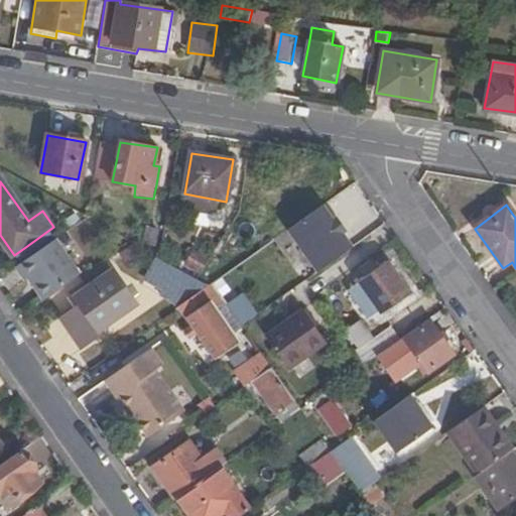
[(325,206),(289,230),(318,271),(353,247),(325,206)]
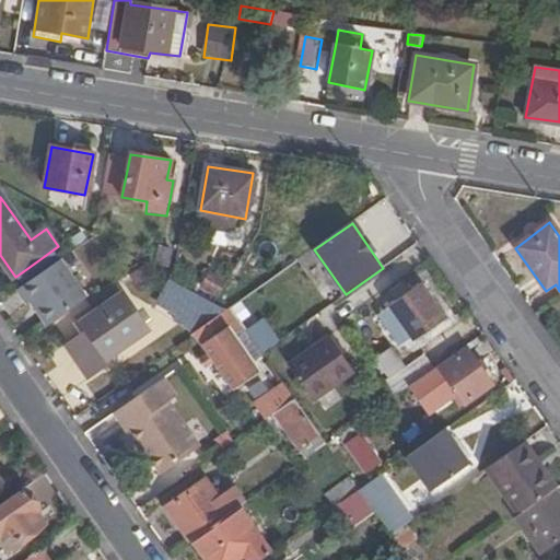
[(171,249),(160,247),(156,265),(167,267),(171,249)]
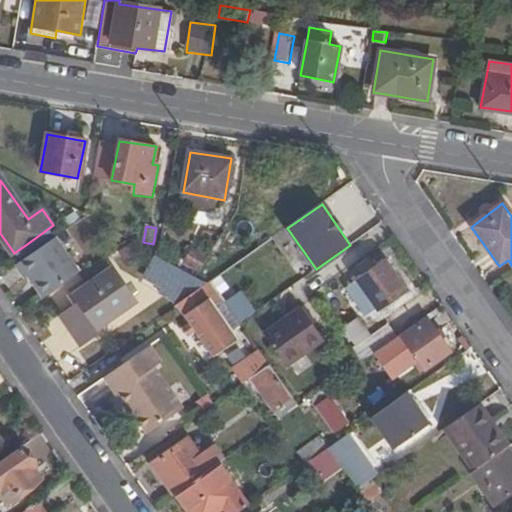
[(57,235),(21,260),(46,295),(81,270),(57,235)]
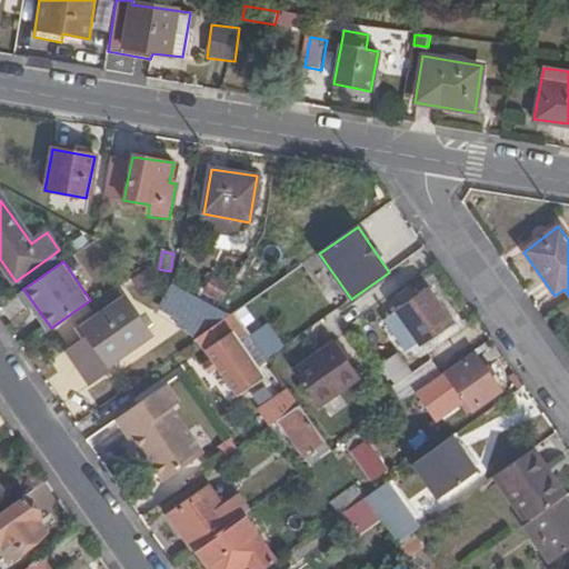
[(219,302),(230,288),(213,277),(202,292),(219,302)]
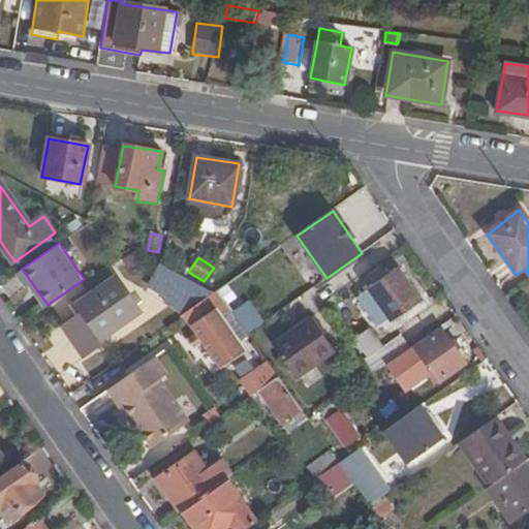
[(152,258),(143,274),(152,279),(161,265),(152,258)]
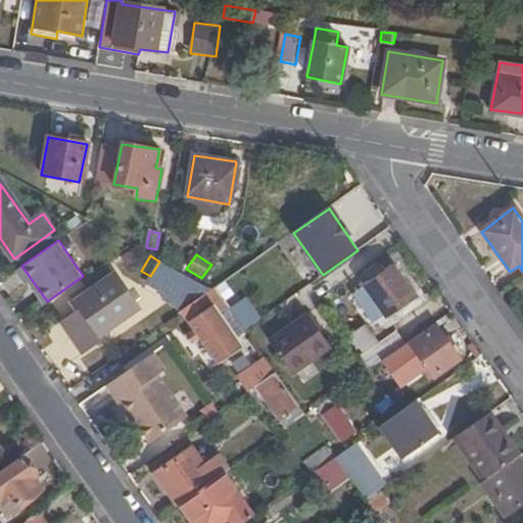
[(162,263),(159,262),(150,276),(185,295),(193,281),(162,263)]
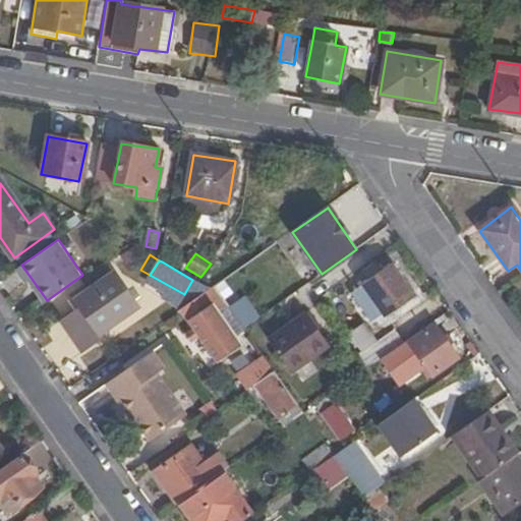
[(106,264),(78,282),(85,292),(113,274),(106,264)]
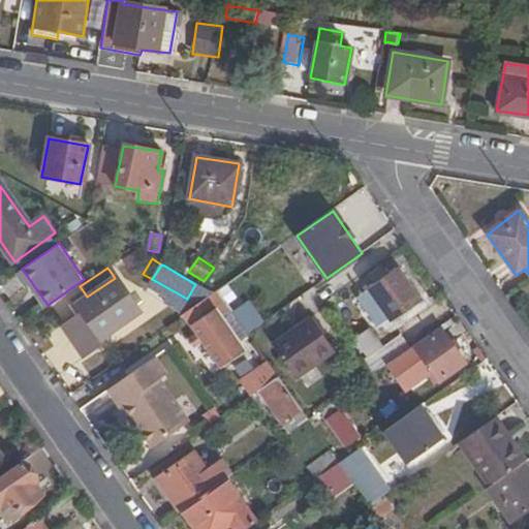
[(398,270),(356,299),(378,328),(419,300),(398,270)]
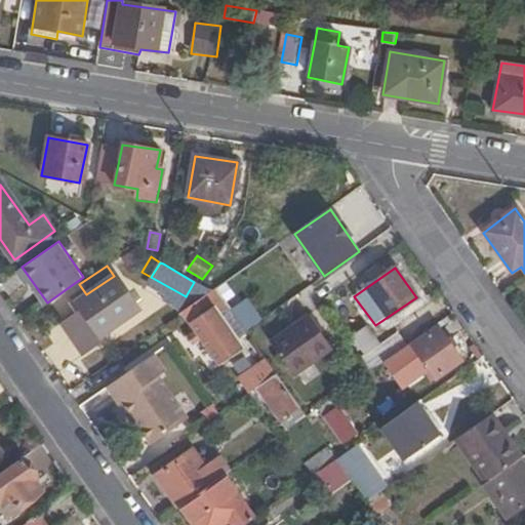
[(79,284),(68,291),(83,312),(99,335),(137,309),(114,276),(86,294),(79,284)]
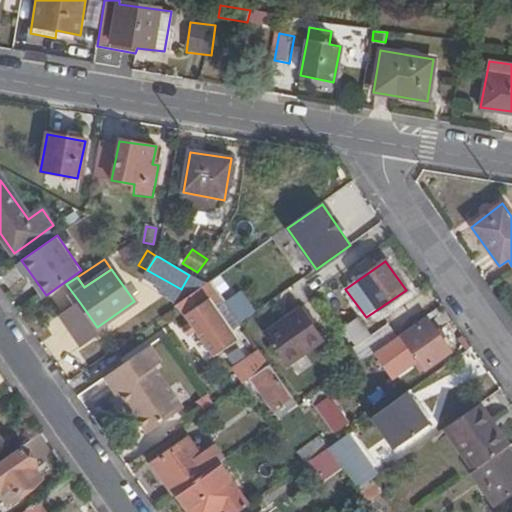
[(189,275),(181,289),(192,296),(206,285),(193,278),(189,275)]
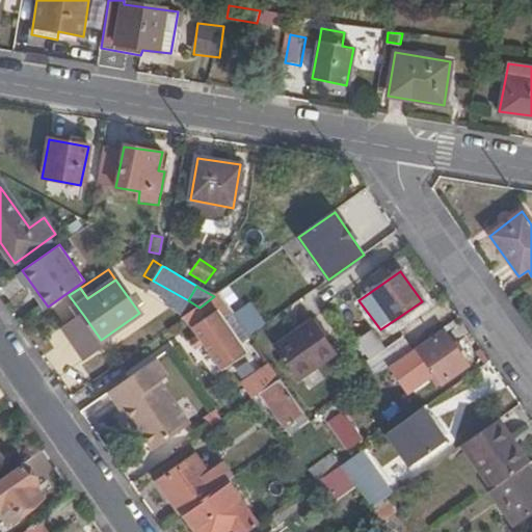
[(230,311),(217,294),(214,296),(200,308),(186,317),(197,335),(204,343),(222,369),(246,352),(221,316),(230,311)]
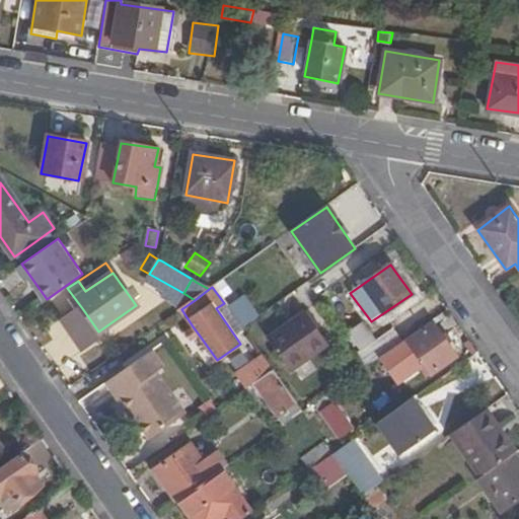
[(237,326),(255,318),(244,294),(226,303),(237,326)]
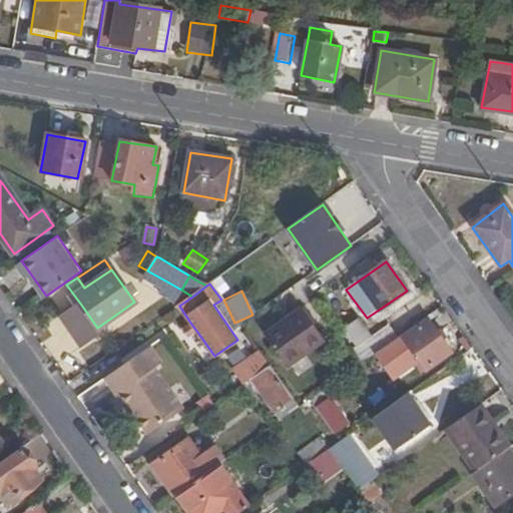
[(97,328),(81,305),(62,319),(82,346),(101,333),(97,328)]
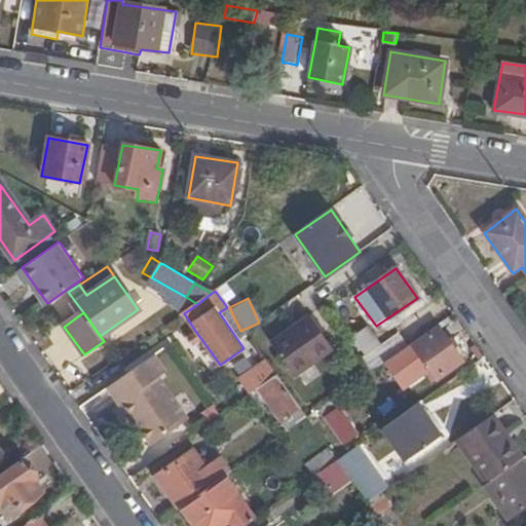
[(309,314),(270,341),(292,372),(331,345),(309,314)]
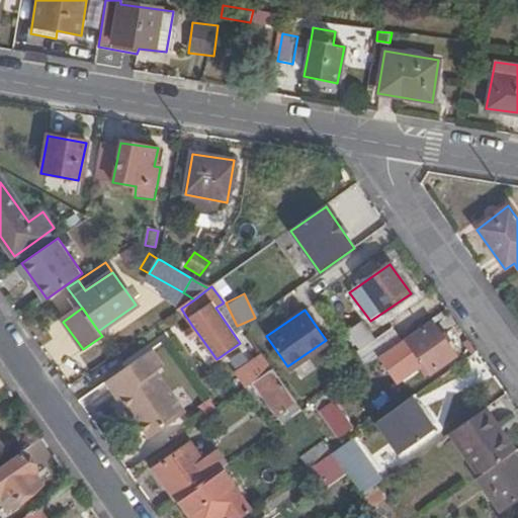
[(455,356),(430,322),(406,339),(431,373),(455,356)]
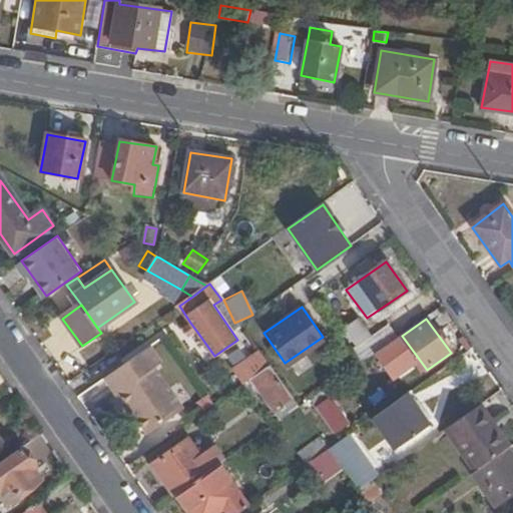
[(358,320),(344,329),(366,361),(391,343),(397,339),(389,326),(382,331),(371,338),(358,320)]
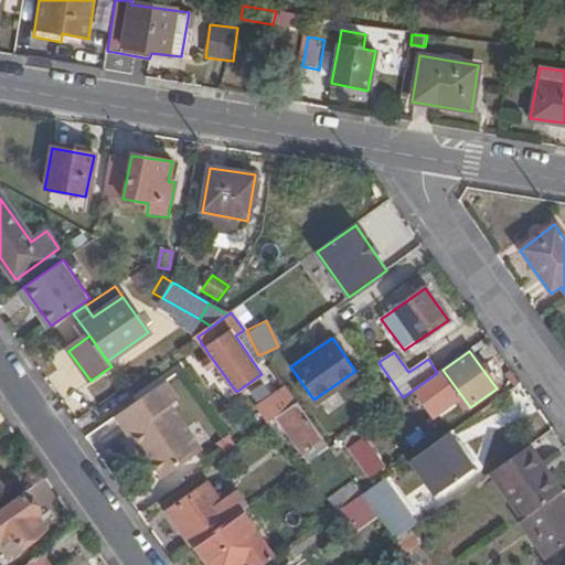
[(145,353),(118,372),(128,385),(155,366),(145,353)]
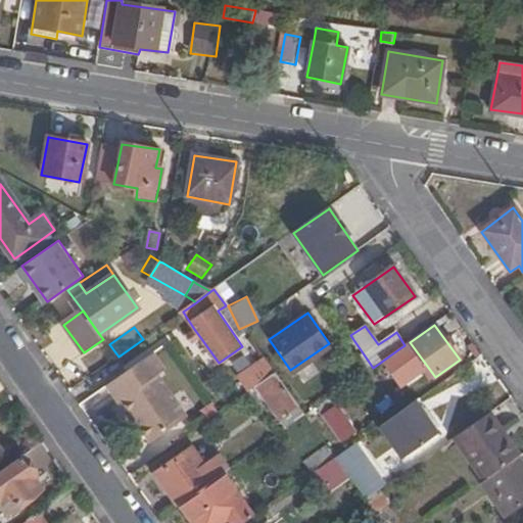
[(200,337),(194,329),(185,336),(191,344),(200,337)]
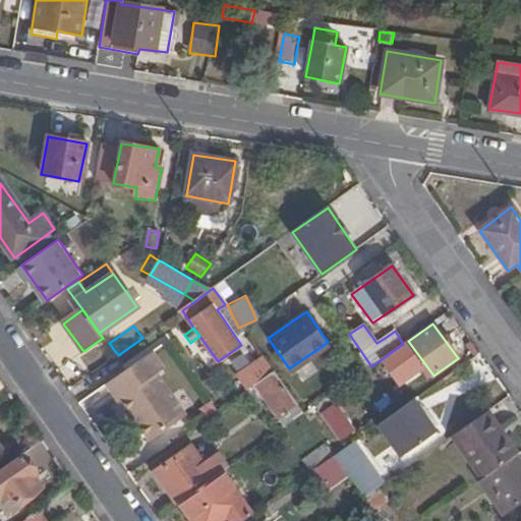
[(237,375),(248,391),(254,387),(274,372),(263,357),(237,375)]
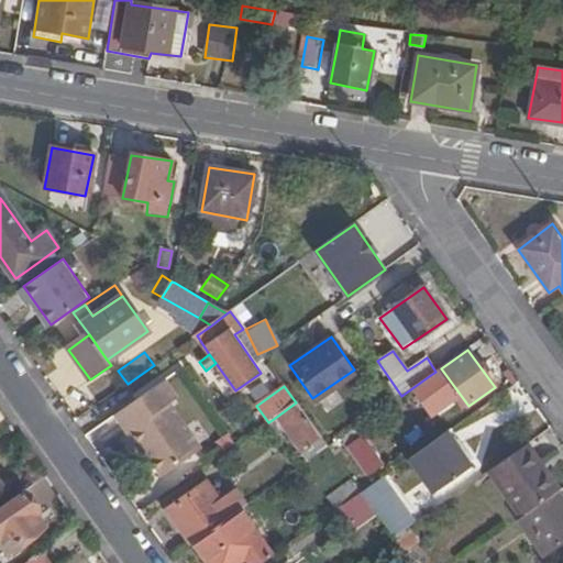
[(202,451),(158,389),(119,417),(143,452),(146,449),(166,476),(202,451)]
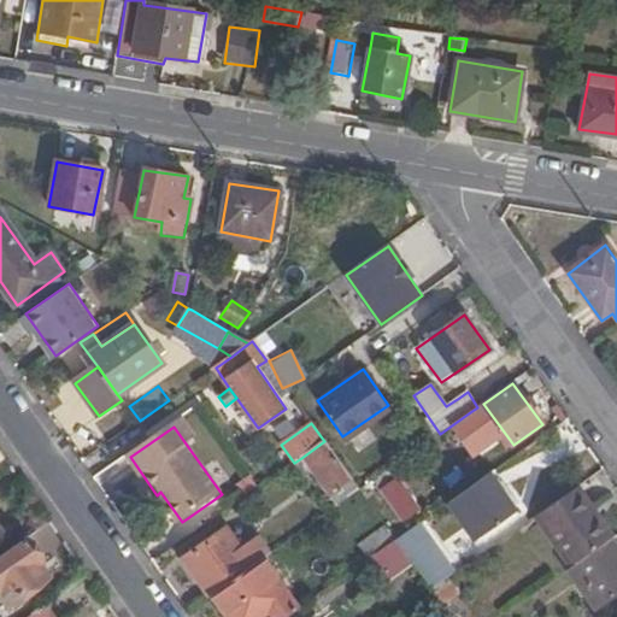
[(324,441),(301,458),(329,495),(352,479),(324,441)]
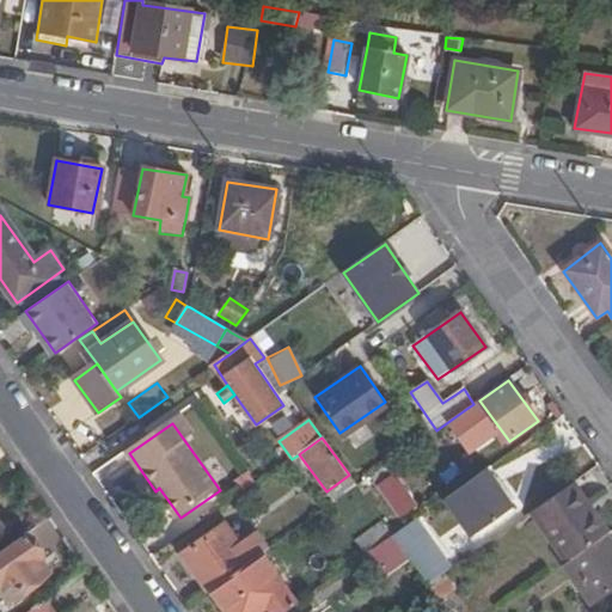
[(512,507),(487,471),(446,500),(471,536),(512,507)]
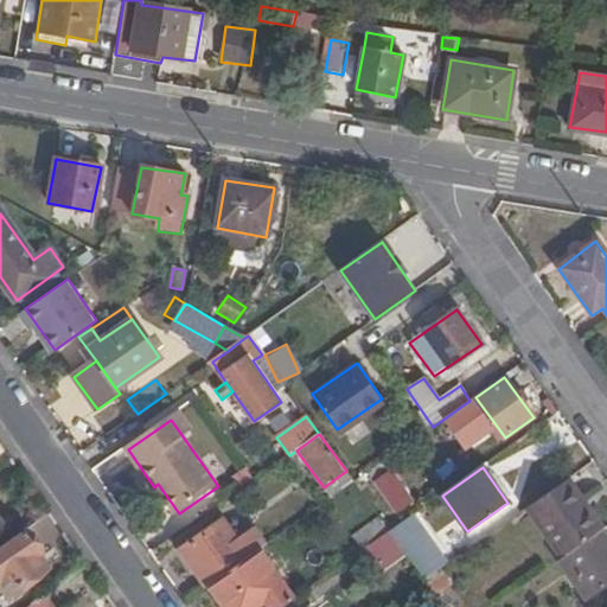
[(391,470),(374,483),(395,515),(414,502),(391,470)]
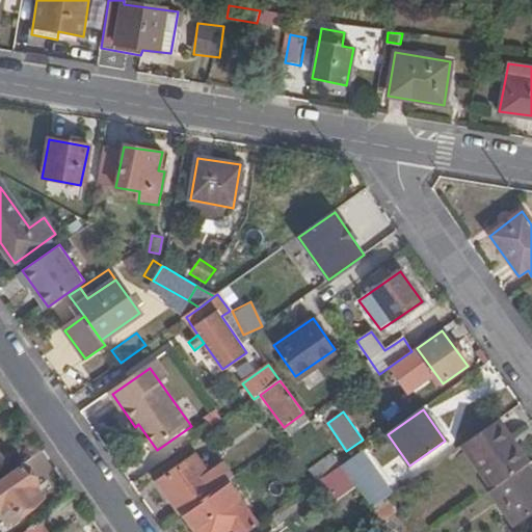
[(290,437),(310,422),(303,413),(284,427),(290,437)]
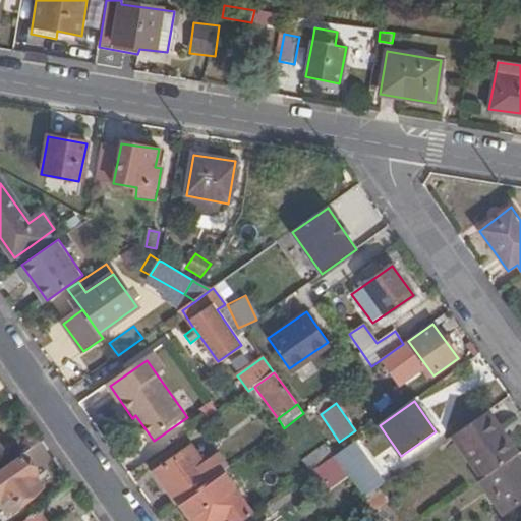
[(500,428),(487,411),(452,437),(481,478),(512,456),(496,431),(500,428)]
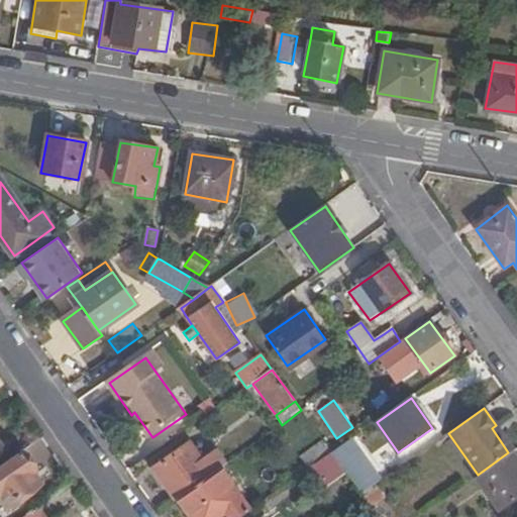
[(512,449),(496,425),(492,428),(508,452),(511,450),(512,449)]
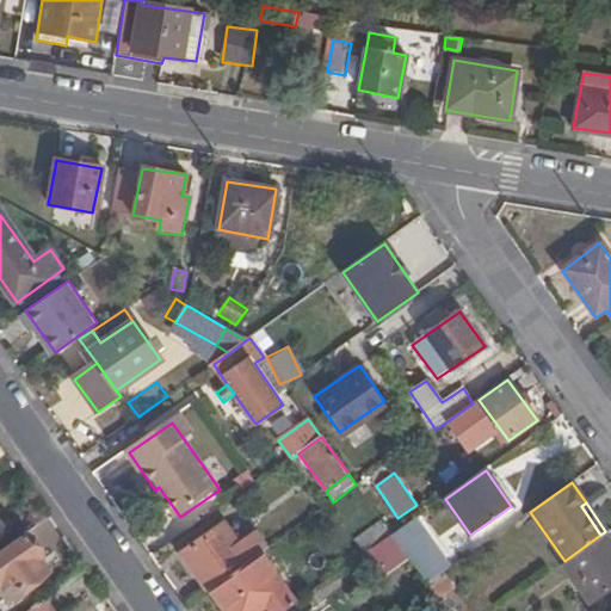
[(417,519),(393,536),(403,550),(427,585),(444,573),(452,568),(417,519)]
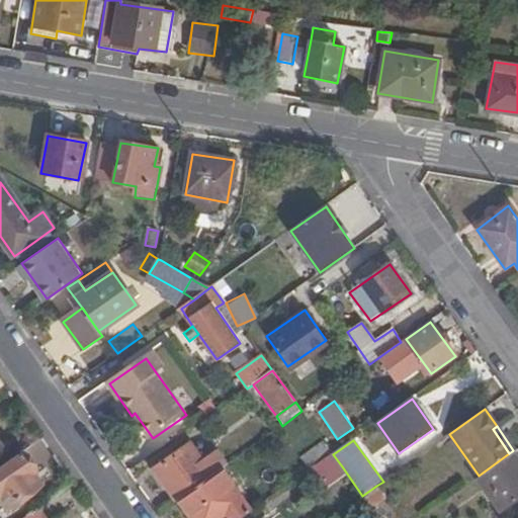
[(300,458),(310,470),(312,469),(333,454),(324,442),(300,458)]
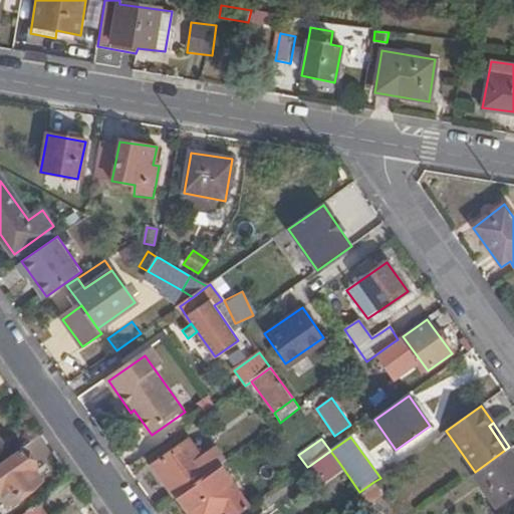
[(175,497),(179,494),(219,466),(224,462),(214,448),(200,459),(188,441),(153,465),(175,497)]
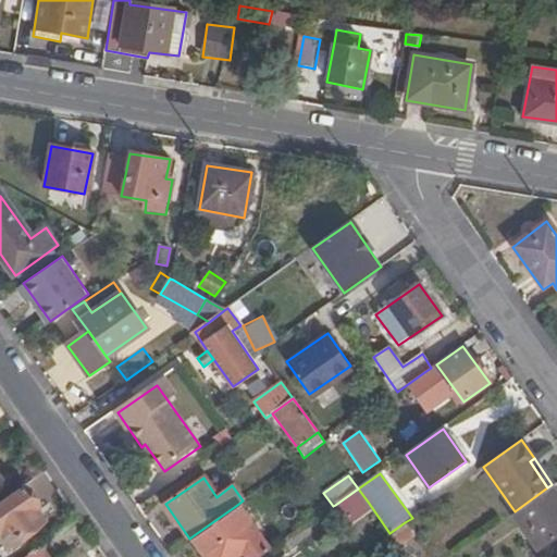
[(556,535),(556,495),(551,485),(547,487),(515,511),(512,512),(537,549),(556,535)]
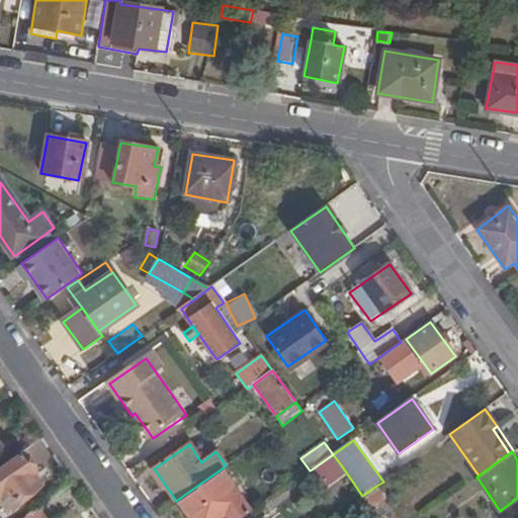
[(342,466),(333,454),(312,469),(321,482),(342,466)]
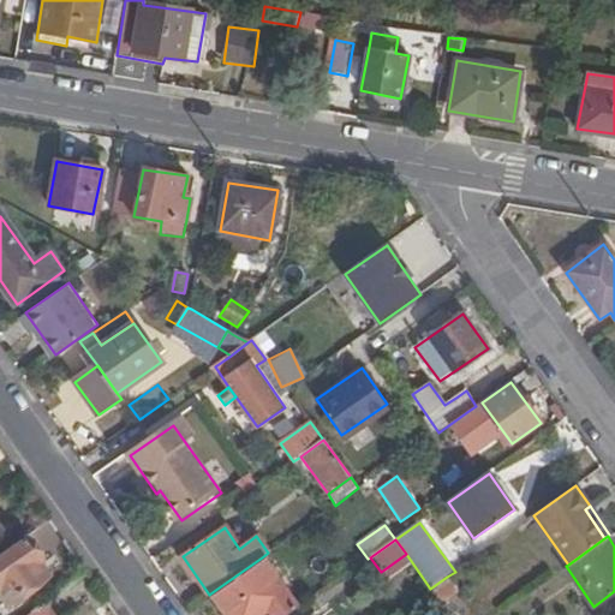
[(25,545),(0,562),(0,597),(7,609),(48,580),(37,565),(39,563),(25,545)]
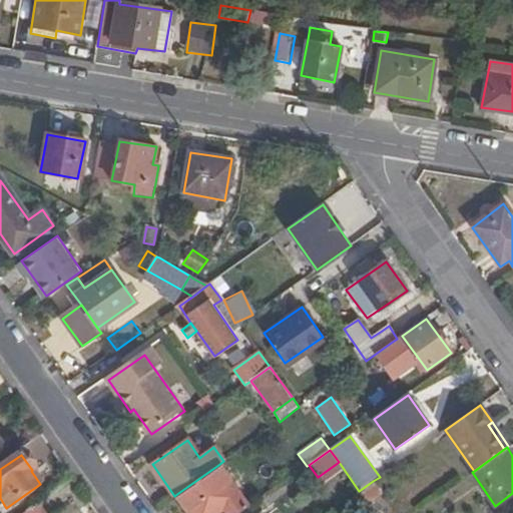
[(178,493),(190,512),(238,512),(248,506),(218,465),(178,493)]
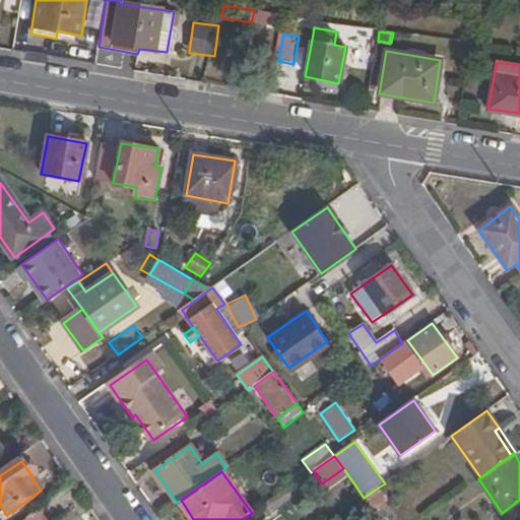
[(378,488),(364,498),(380,519),(385,519),(395,513),(378,488)]
